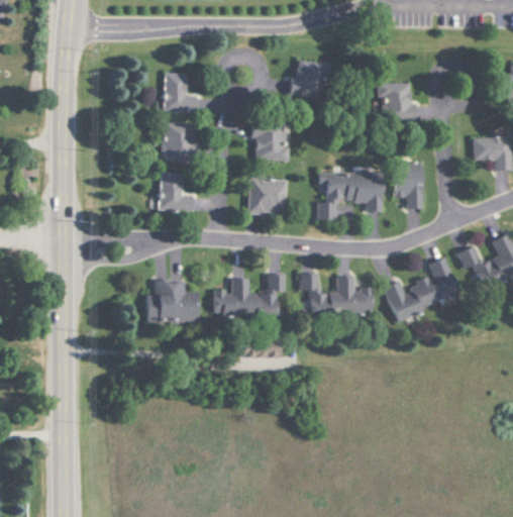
[(290,94),(319,95),(321,62),(299,61),(298,77),(291,77),(290,94)]
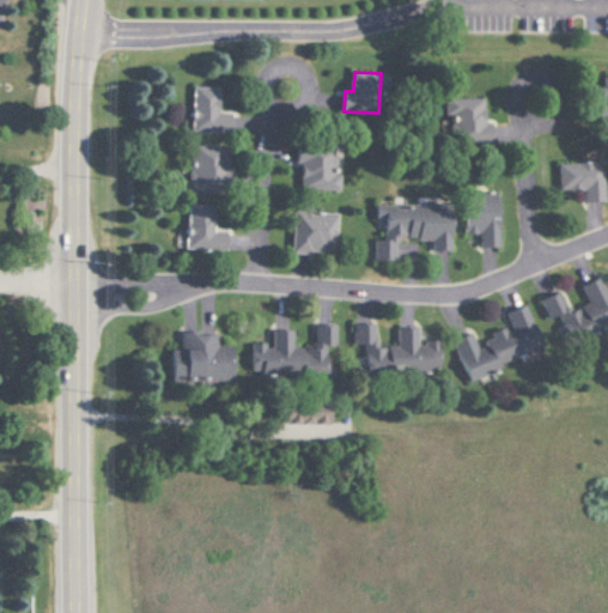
[(223,111),(223,87),(196,86),(195,131),(235,132),(235,113),(223,111)]
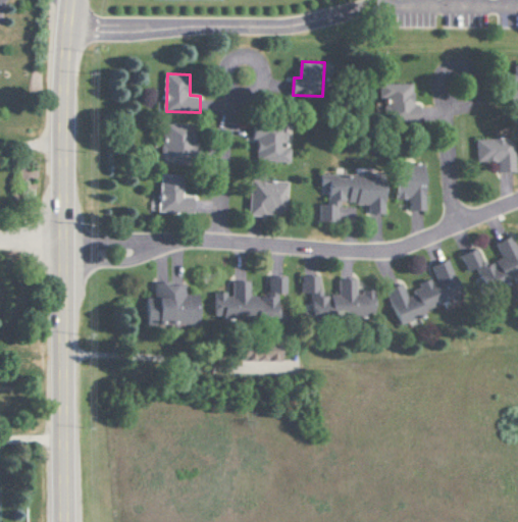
[(381,98),(386,98),(386,121),(420,120),(420,104),(415,105),(414,83),(381,84),(381,98)]
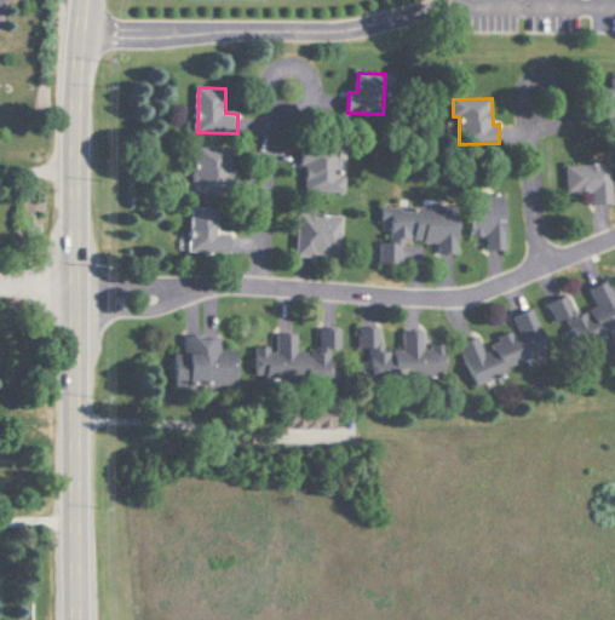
[(195,193),(234,191),(233,147),(194,148),(195,193)]
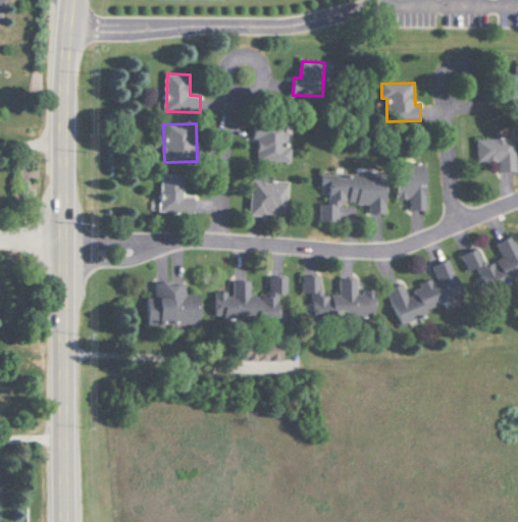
[(258,160),(292,161),(294,126),(254,125),(254,139),(258,139),(258,160)]
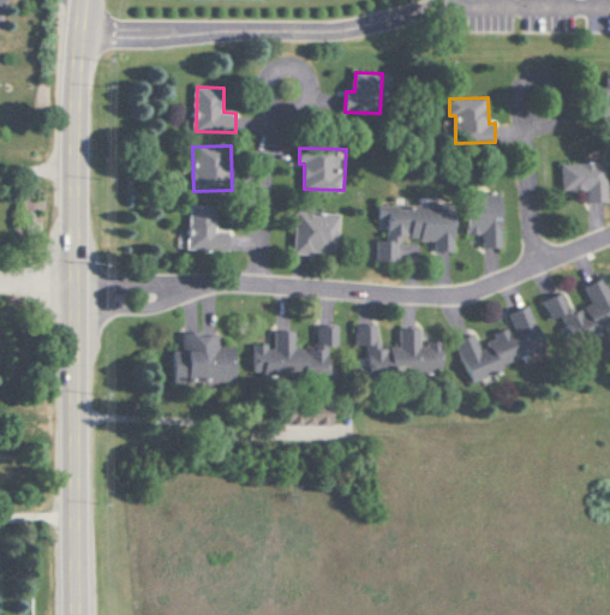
[(563,190),(587,190),(587,202),(609,201),(608,162),(562,163),(563,190)]
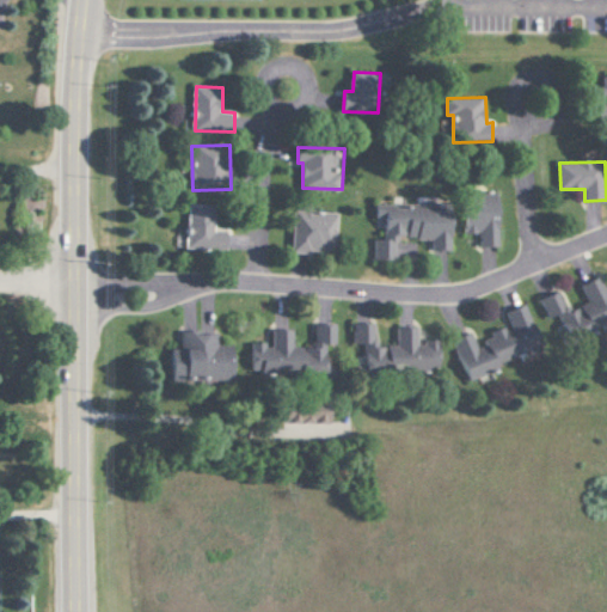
[(480,246),(498,245),(497,193),(465,193),(465,233),(480,233),(480,246)]
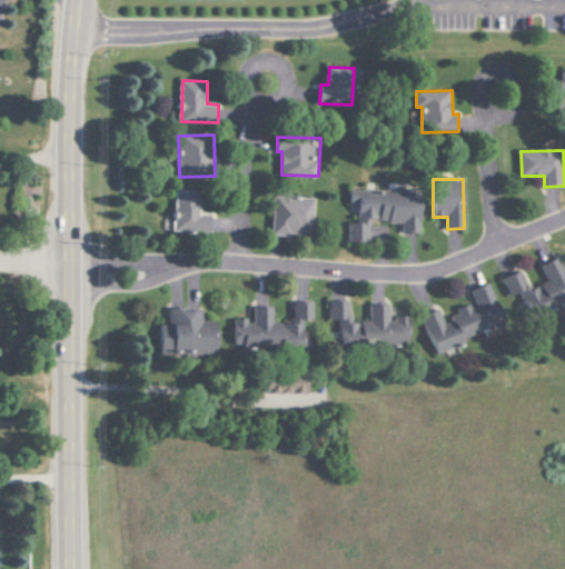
[(175,231),(211,231),(211,213),(201,213),(201,190),(176,190),(175,231)]
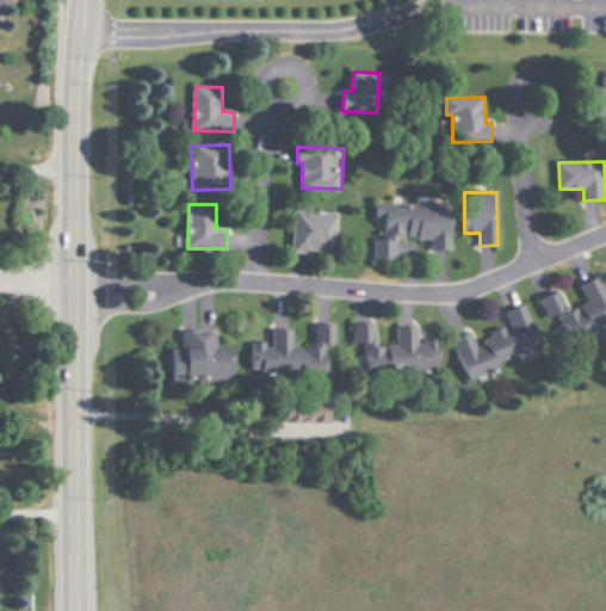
[(451,250),(450,205),(377,208),(377,235),(373,235),(375,258),(397,258),(396,238),(432,236),(432,250),(451,250)]
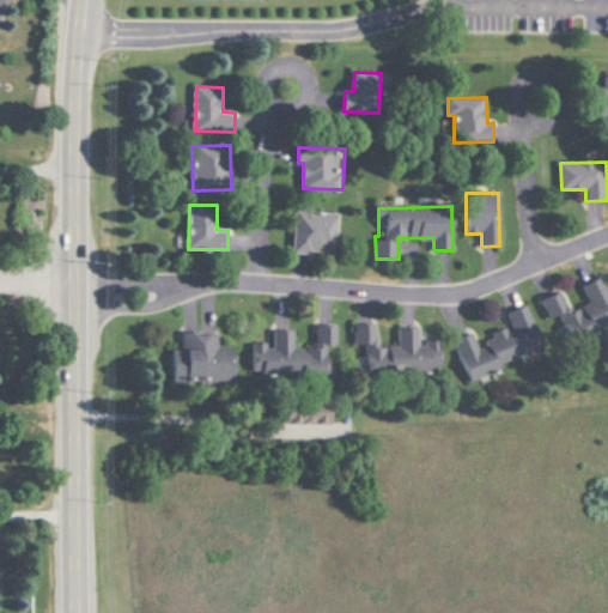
[(339,212),(296,211),(293,252),(336,253),(339,212)]
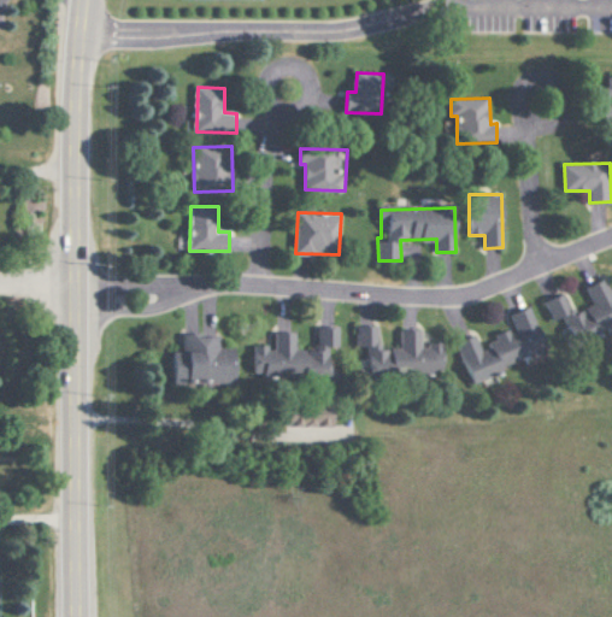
[(545,300),(552,319),(564,316),(572,338),(611,323),(611,289),(608,291),(605,278),(586,286),(594,305),(574,312),(565,293),(545,300)]
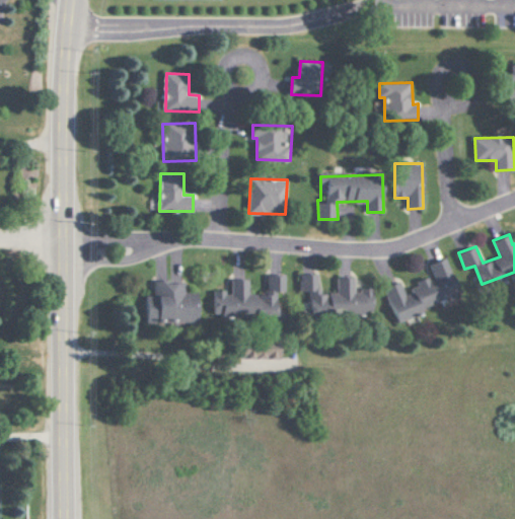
[(396,319),(460,297),(447,257),(430,264),(435,278),(410,286),(412,292),(406,294),(401,282),(385,287),(396,319)]
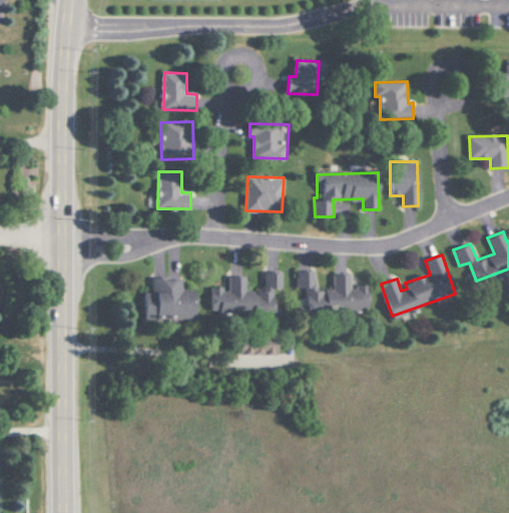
[(369,310),(369,286),(352,287),(351,274),(334,275),(334,290),(316,290),(315,271),(298,271),(298,288),(307,288),(307,311),(369,310)]
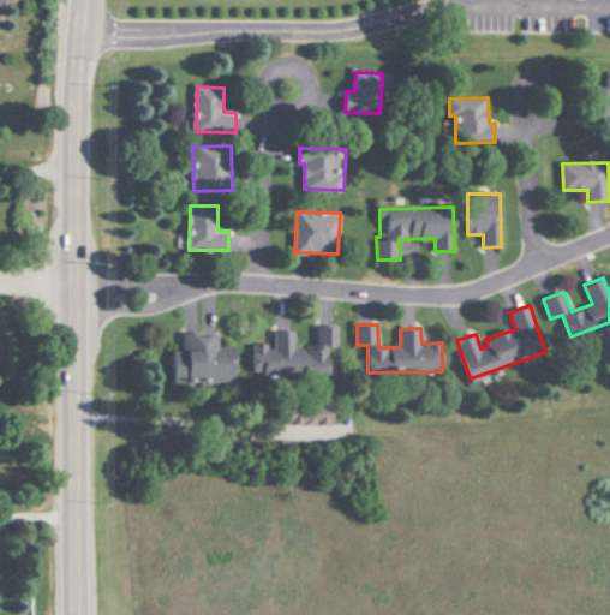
[(253,346),(255,375),(329,372),(329,345),(339,345),(339,326),(317,326),(318,348),(295,348),(295,330),(275,330),(275,345),(253,346)]
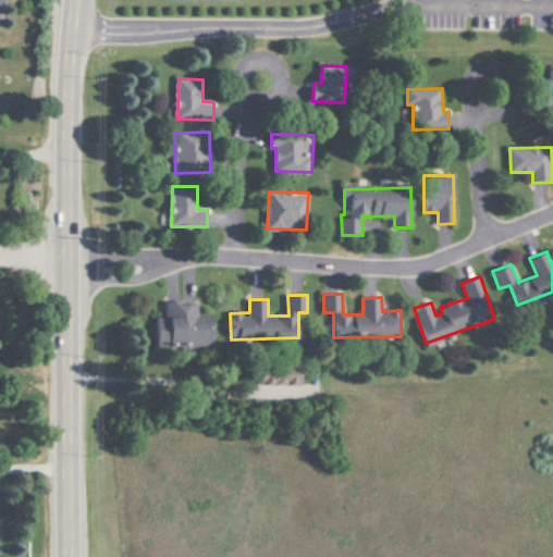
[(212,345),(212,313),(199,313),(199,301),(167,301),(167,317),(158,317),(158,345),(212,345)]
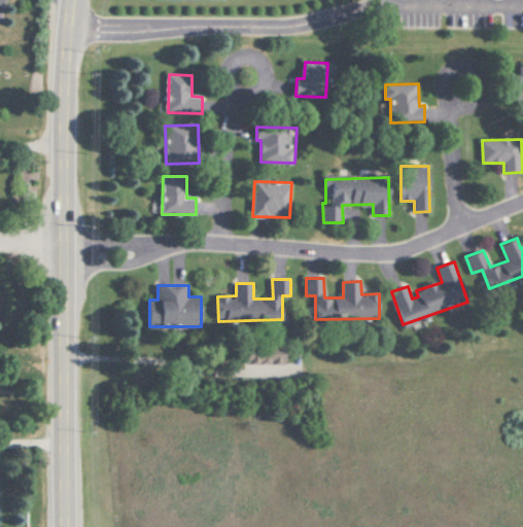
[(284,364),(284,347),(245,346),(245,363),(284,364)]
